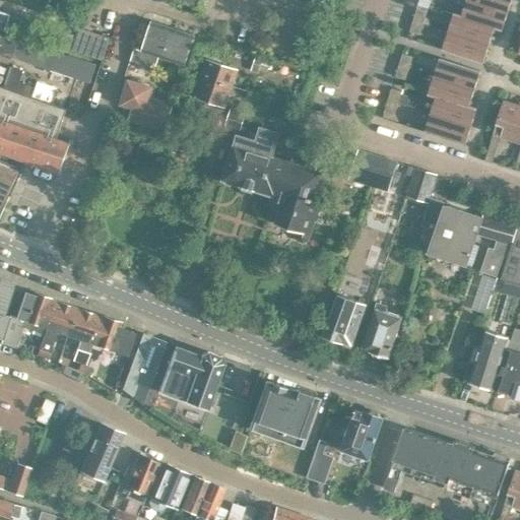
[(0,0),(0,27),(6,29),(11,14),(0,10),(0,0)]
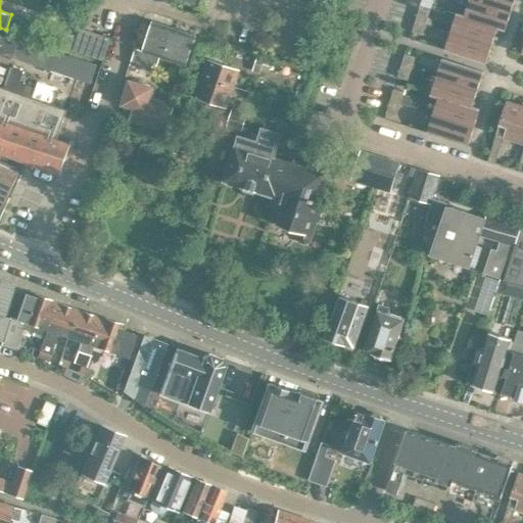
[(477,0),(468,0),(464,15),(497,26),(496,28),(505,31),(511,10),(477,0)]
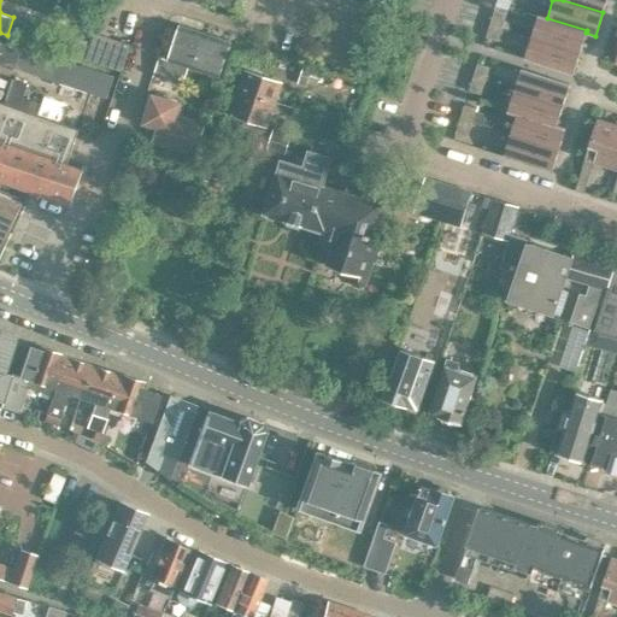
[(563,0),(603,12),(606,0),(563,0)]
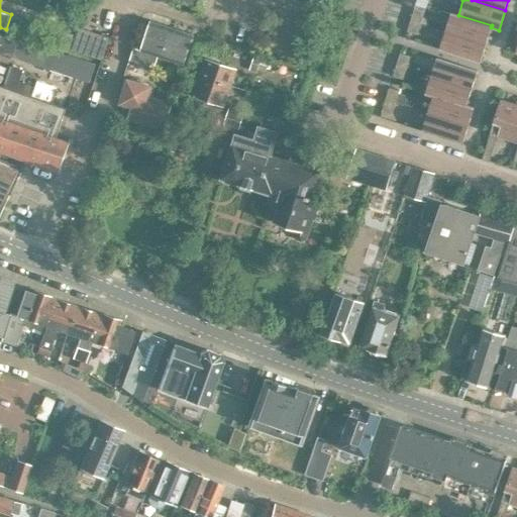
[(414,8),(411,19),(420,22),(424,11),(414,8)]
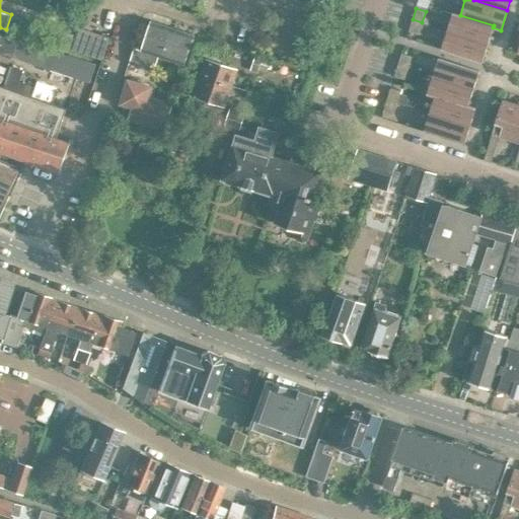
[(453,12),(447,29),(488,43),(493,27),(494,25),(460,15),(453,12)]
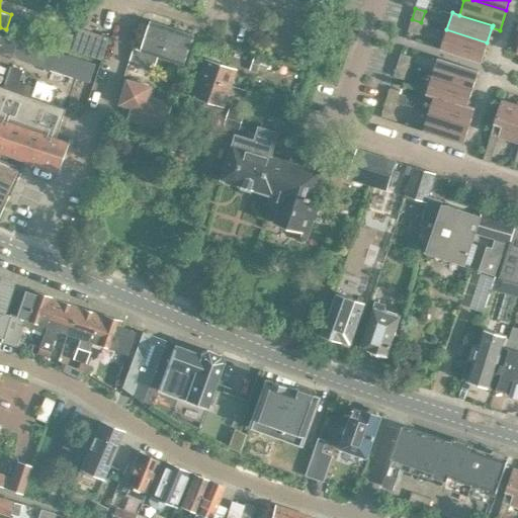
[(421,22),(412,19),(408,31),(418,34),(421,22)]
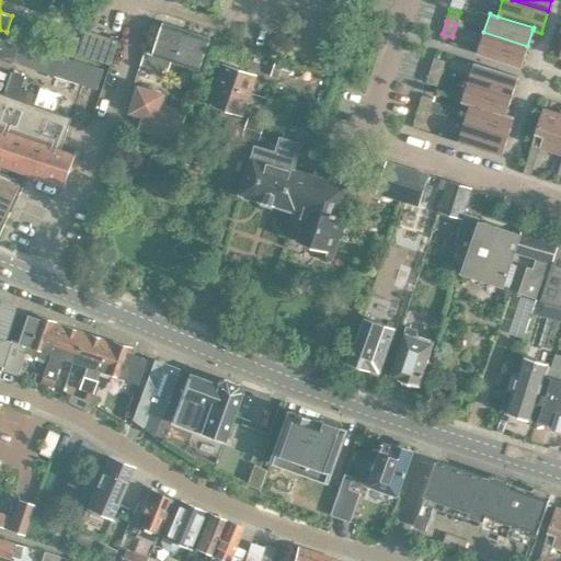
[(140,65),(139,68),(165,77),(167,73),(171,60),(175,63),(186,31),(163,23),(152,54),(145,52),(140,65)]
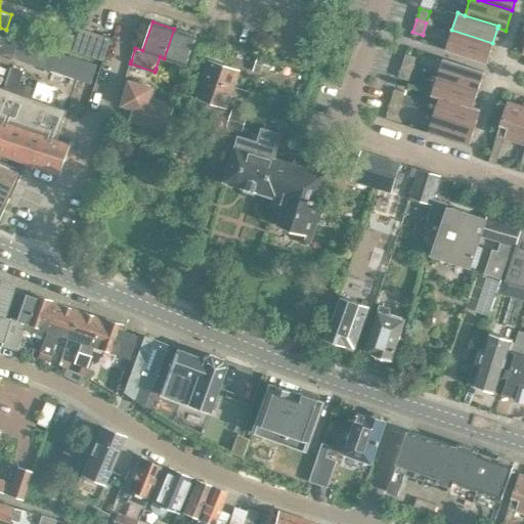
[(93,58),(102,61),(111,38),(79,28),(72,50),(93,58)]
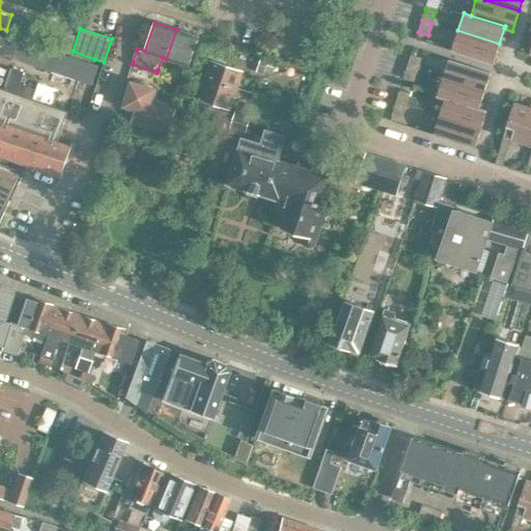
[(198,36),(176,29),(166,59),(188,66),(198,36)]
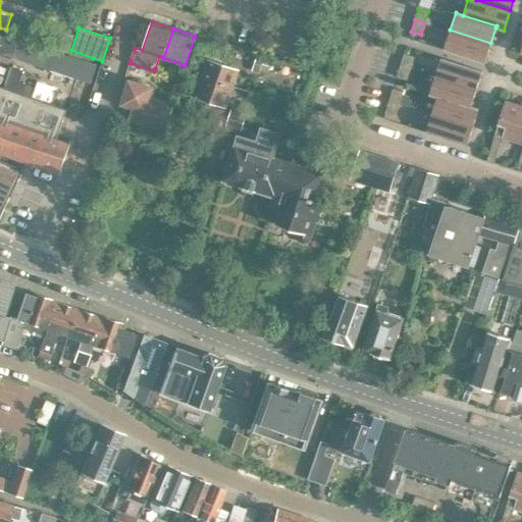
[(490,43),(450,30),(444,50),(484,62),(490,43)]
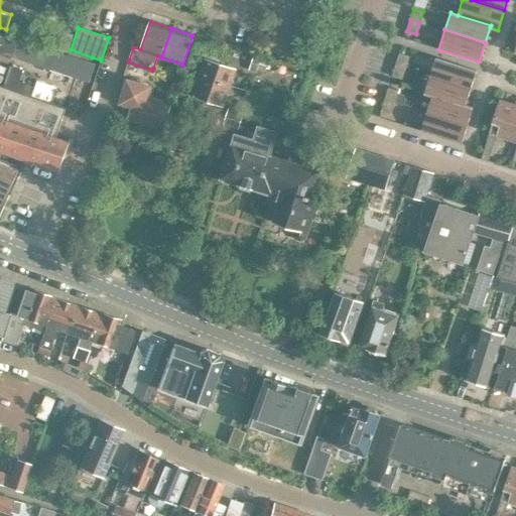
[(0,55),(12,59),(12,58),(89,84),(95,66),(19,38),(0,32),(0,55)]
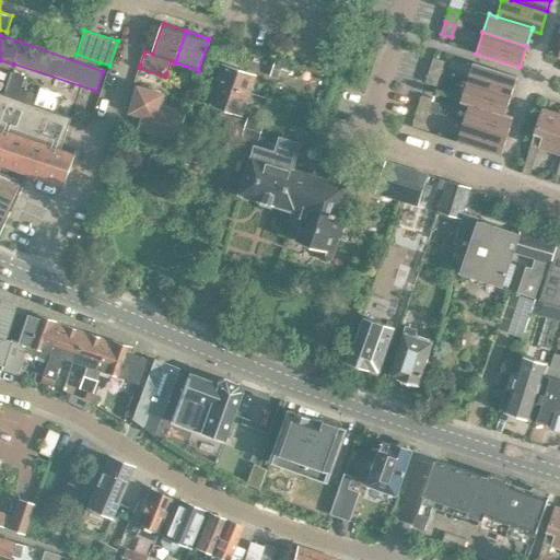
[(433,57),(430,69),(441,72),(444,60),(433,57)]
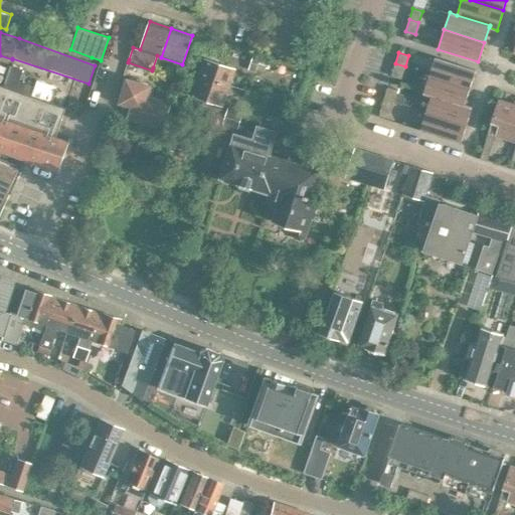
[(251,54),(247,69),(254,71),(255,68),(260,56),(251,54)]
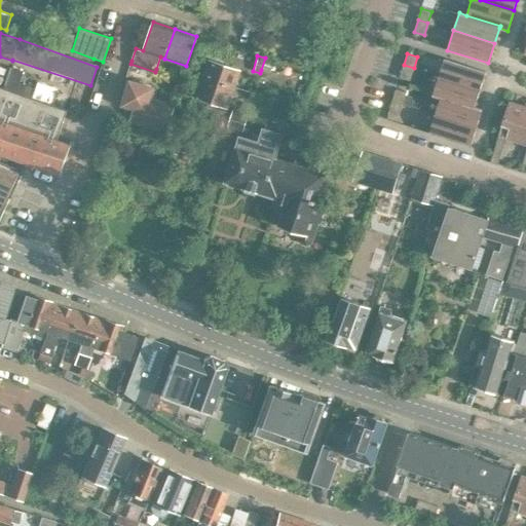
[(444,58),(439,76),(480,88),(486,71),(444,58)]
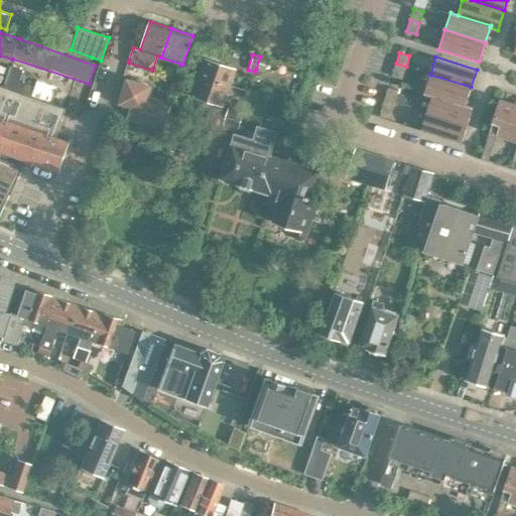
[(205,58),(199,78),(216,84),(217,82),(231,87),(236,70),(205,58)]
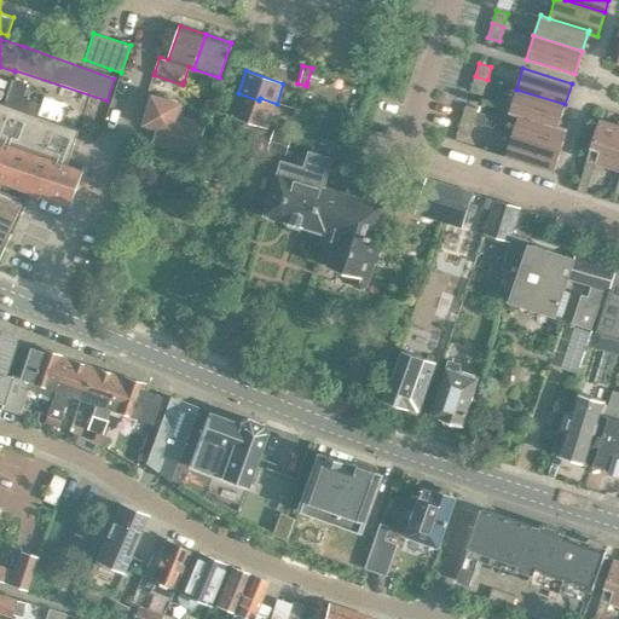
[(487,80),(475,76),(470,91),(482,94),(487,80)]
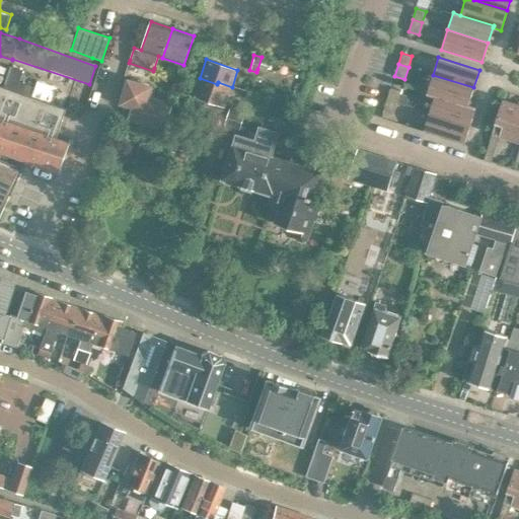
[(427,94),(434,96),(435,94),(468,105),(468,104),(473,87),(433,75),(427,94)]
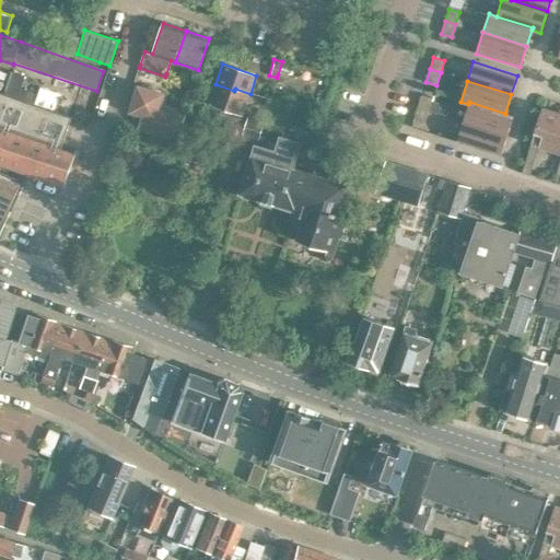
[(216,84),(209,104),(243,115),(251,94),(235,89),(234,91),(216,84)]
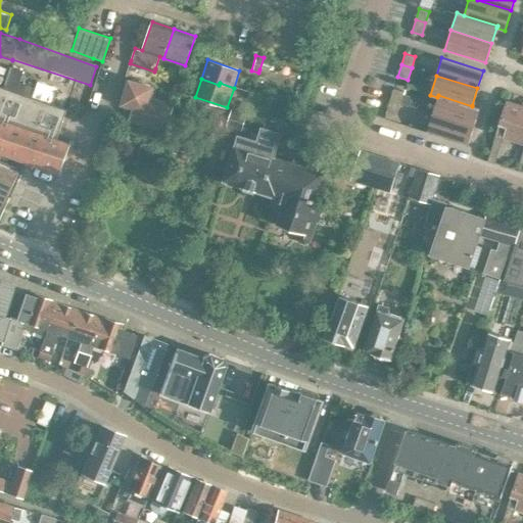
[(153,87),(128,80),(121,104),(133,108),(129,121),(165,132),(173,106),(149,99),(153,87)]
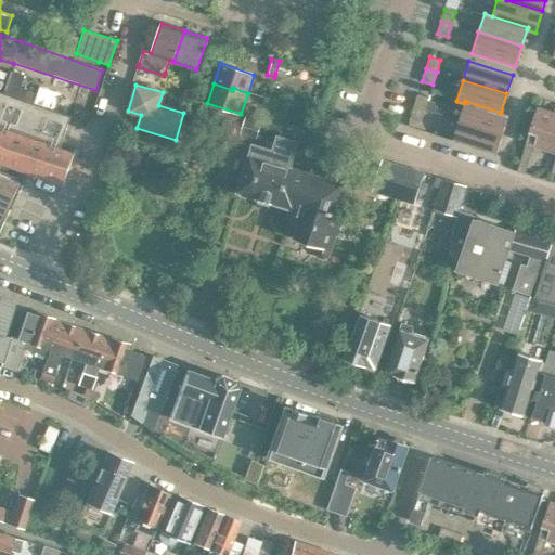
[(0,160),(63,182),(74,152),(60,147),(71,116),(0,91),(0,160)]
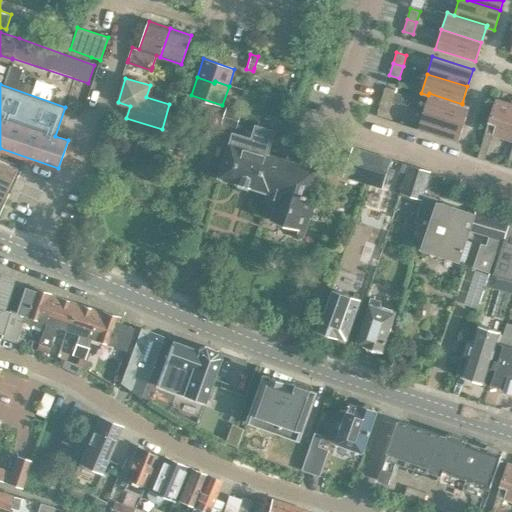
[(385,87),(381,98),(391,101),(394,92),(395,90),(385,87)]
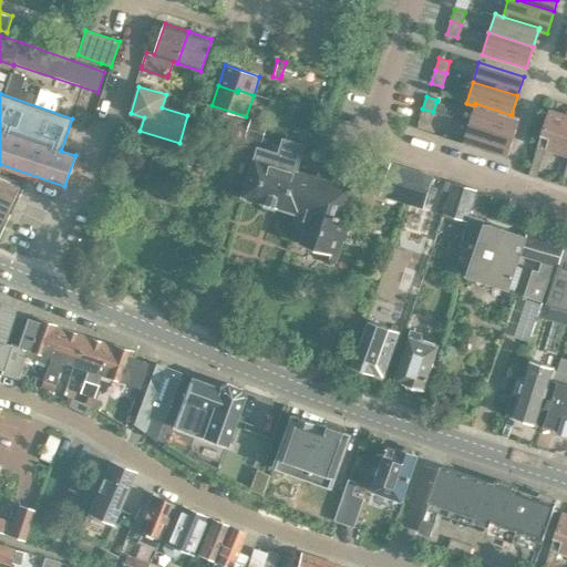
[(436,102),(433,112),(449,116),(452,107),(436,102)]
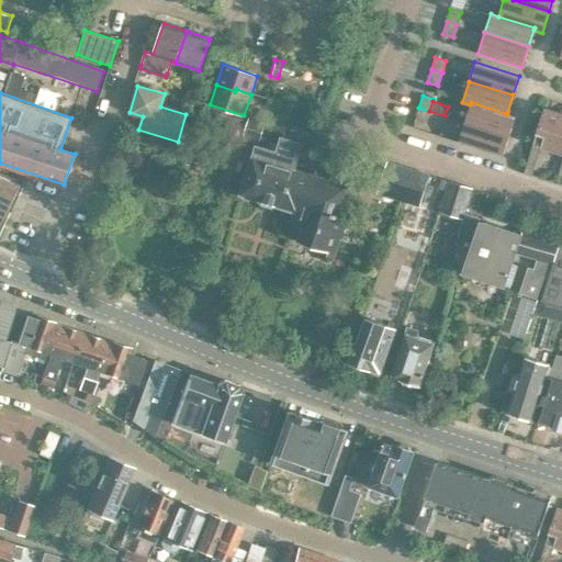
[(170,104),(163,102),(161,107),(183,113),(184,107),(175,103),(173,108),(169,107),(170,104)]
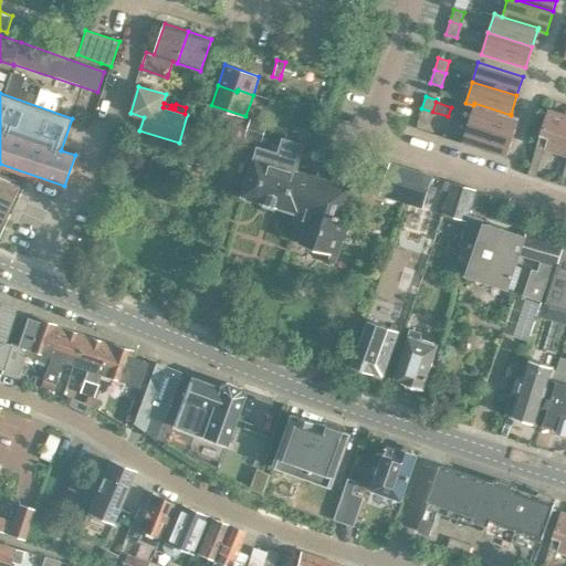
[(474,103),(473,105),(469,122),(513,136),(519,117),(511,114),(511,115),(474,103)]
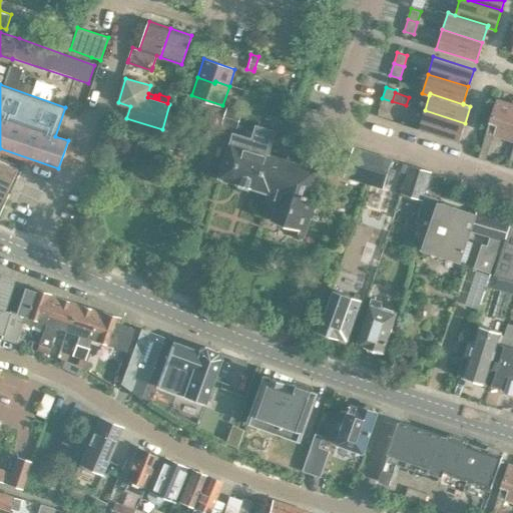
[(512,97),(511,103),(497,98),(486,131),(493,133),(512,139),(512,97)]
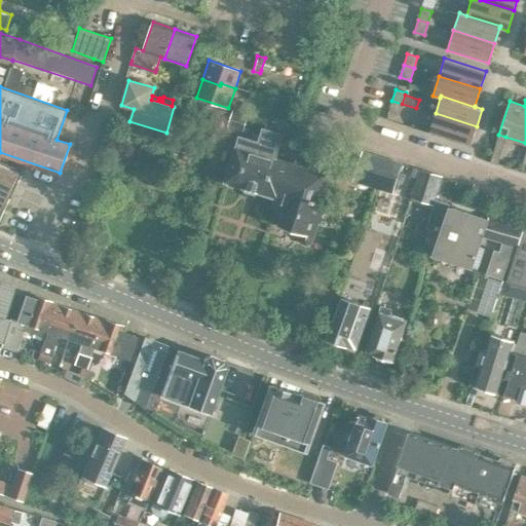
[(402,104),(391,101),(388,112),(399,115),(402,104)]
